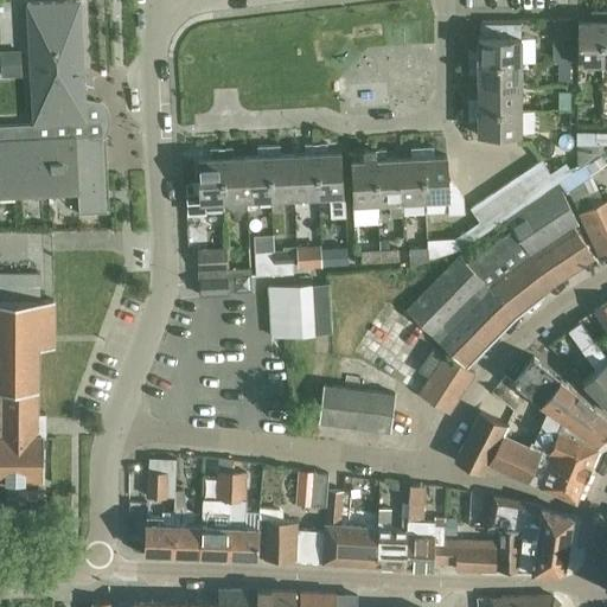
[(0,0),(0,193),(77,190),(78,213),(107,212),(102,135),(104,133),(104,129),(104,126),(103,123),(102,120),(102,119),(101,119),(101,120),(85,120),(80,1),(26,4),(32,125),(0,126),(0,0)]
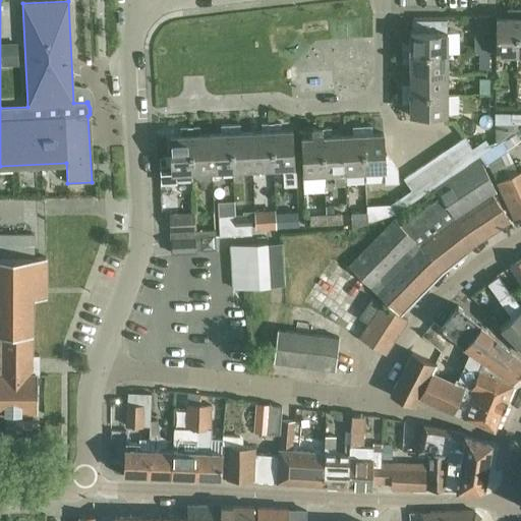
[(516,53),(516,8),(507,8),(507,16),(495,16),(495,53),(516,53)]
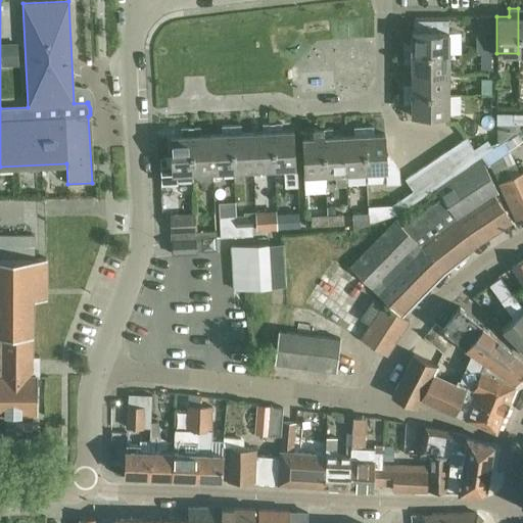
[(402,53),(447,53),(447,20),(413,20),(413,32),(411,32),(411,44),(402,44),(402,53)]
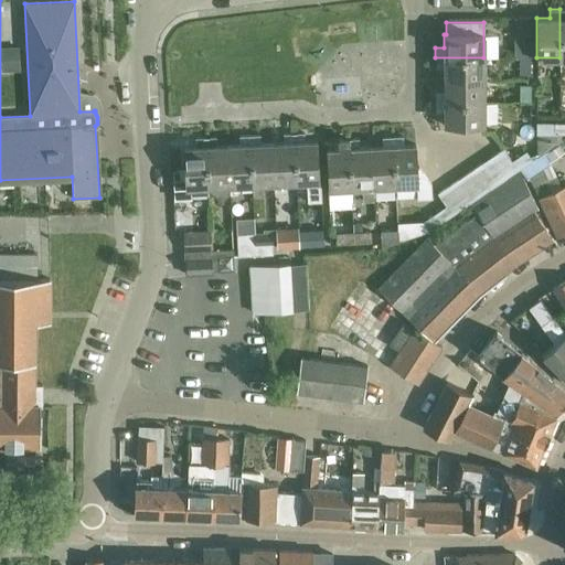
[(520,57),(531,57),(531,41),(520,41),(520,57)]
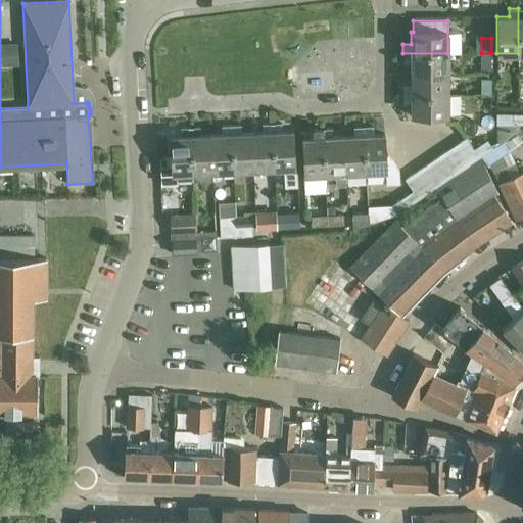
[(447,74),(447,53),(402,53),(402,63),(410,63),(410,74),(447,74)]
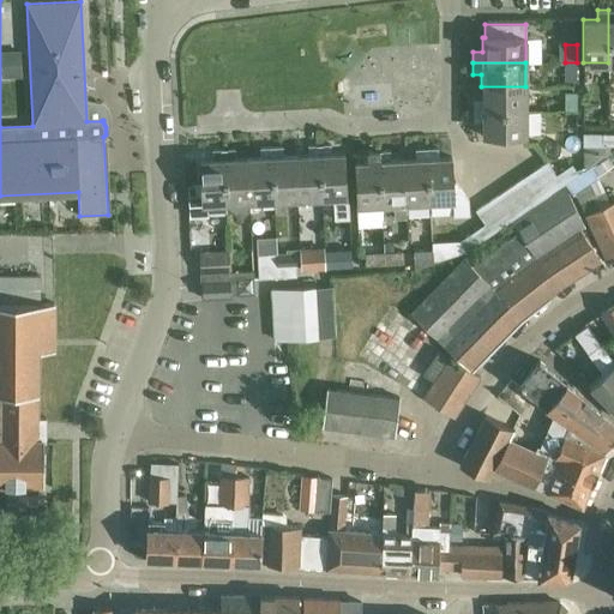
[(577,83),(577,62),(565,62),(565,83),(577,83)]
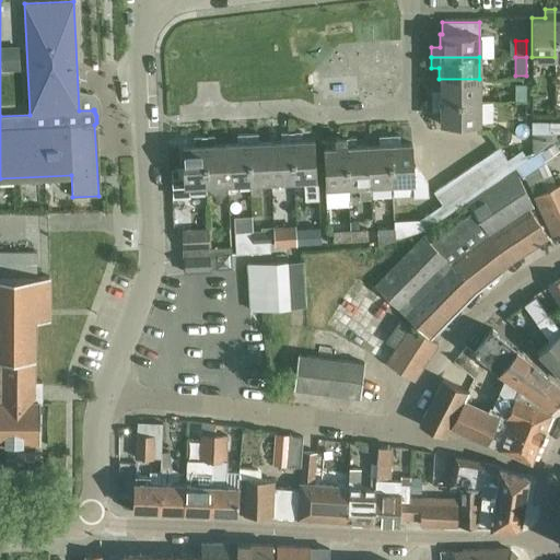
[(431,101),(479,101),(479,79),(439,79),(439,91),(431,91),(431,101)]
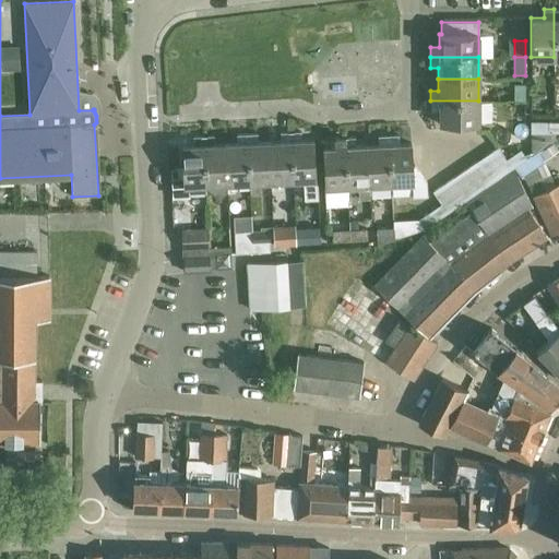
[(513,102),(525,102),(525,84),(513,84),(513,102)]
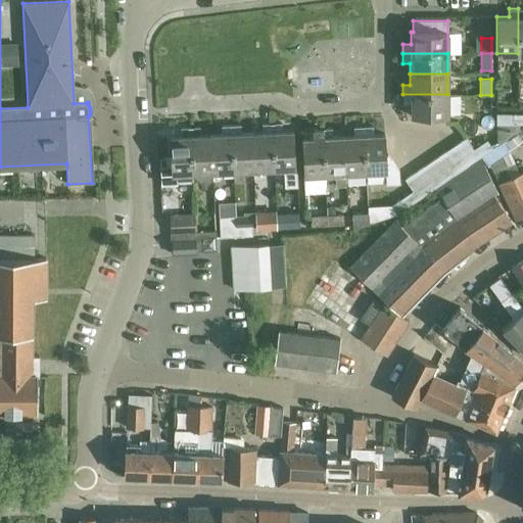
[(447,114),(447,94),(402,94),(402,104),(411,104),(411,114),(447,114)]
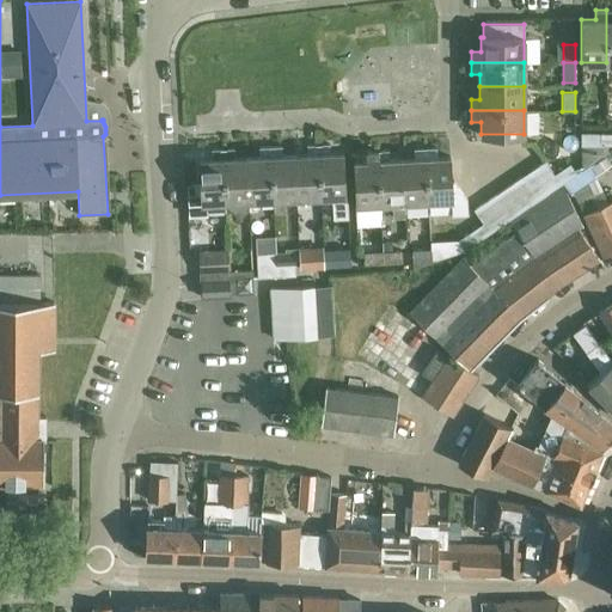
[(611,145),(611,133),(599,134),(599,145),(611,145)]
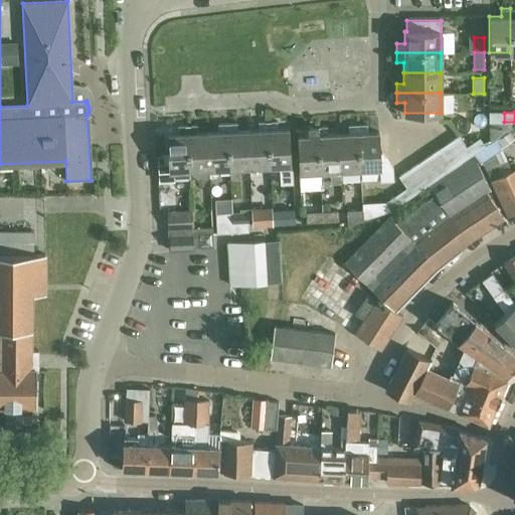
[(504,122),(504,113),(489,113),(489,122),(504,122)]
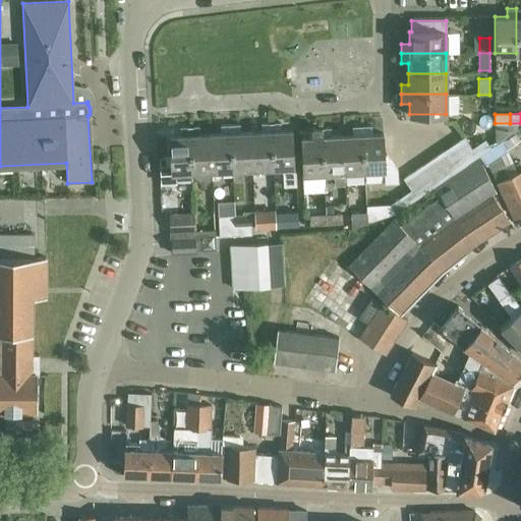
[(281,122),(271,123),(273,167),(282,167),(283,186),(296,185),(295,166),(294,166),(292,130),(281,130),(281,122)]
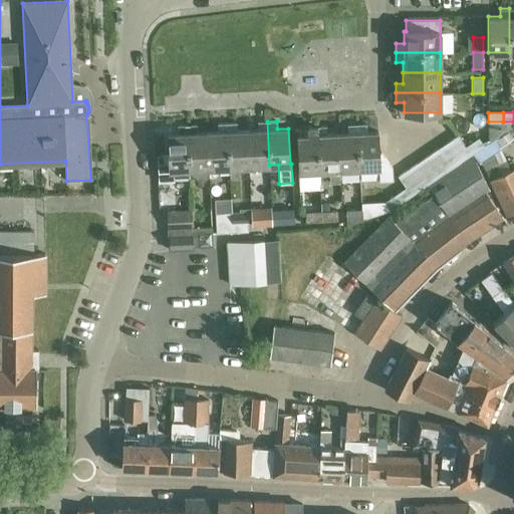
[(260,166),(269,165),(267,121),(258,121),(258,130),(247,131),(249,167),(249,175),(260,174),(260,166)]
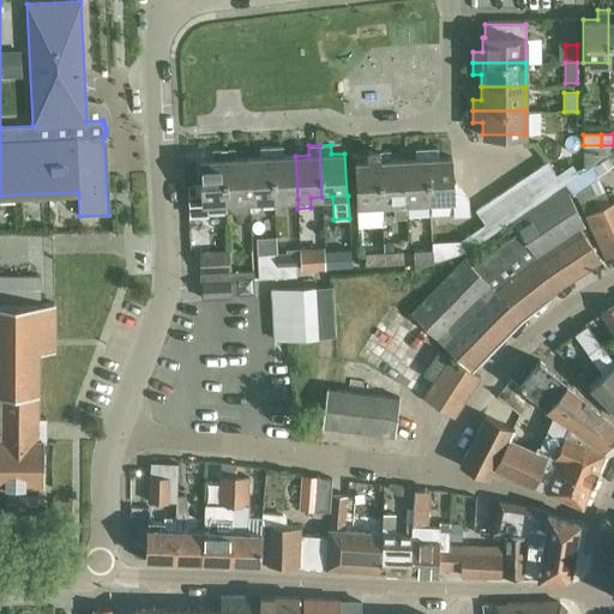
[(613,145),(601,145),(583,145),(583,170),(609,154),(609,146),(613,145)]
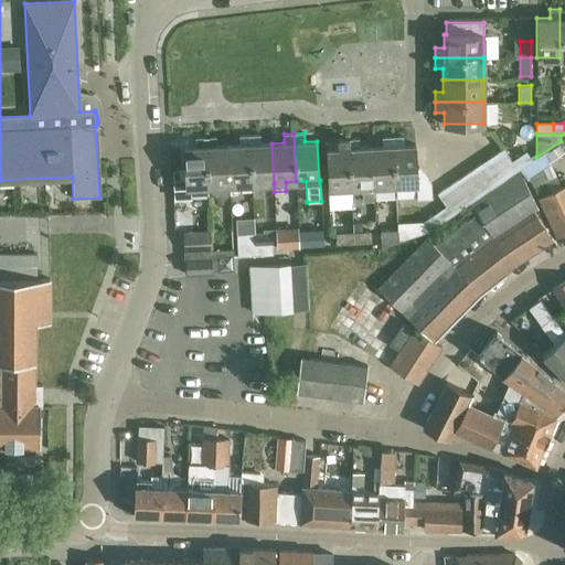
[(274,183),(272,144),(260,144),(260,135),(248,136),(251,184),(274,183)]
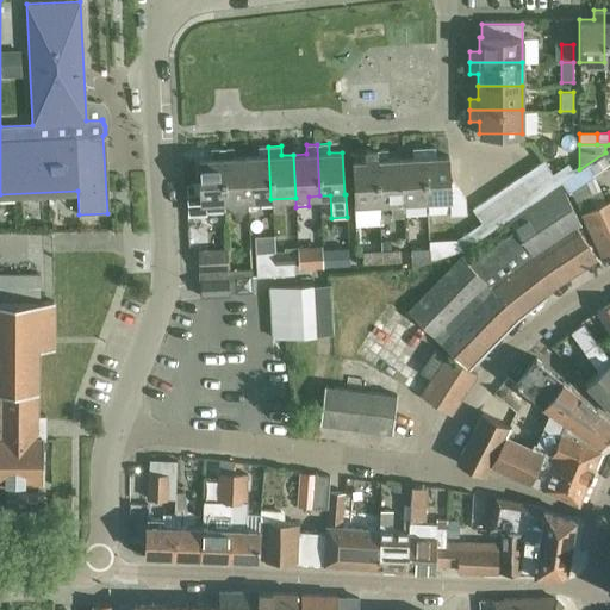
[(249,200),(271,199),(268,147),(259,147),(259,156),(247,157),(249,200)]
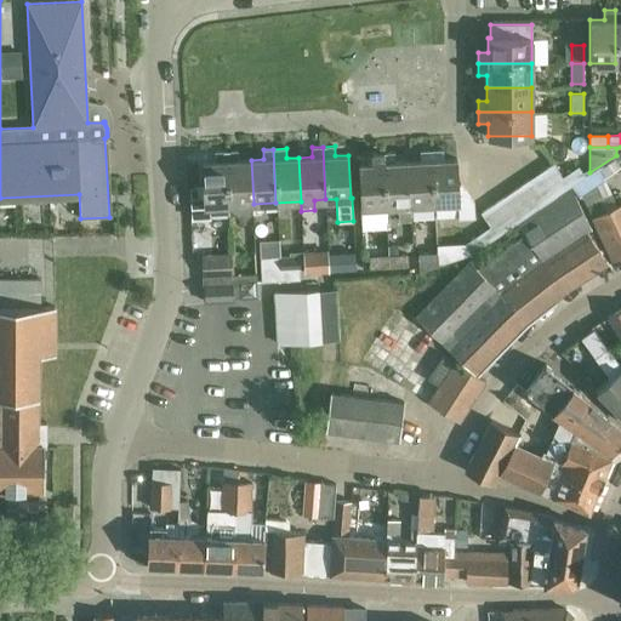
[(409,204),(434,203),(431,149),(420,151),(420,160),(408,160),(409,204)]
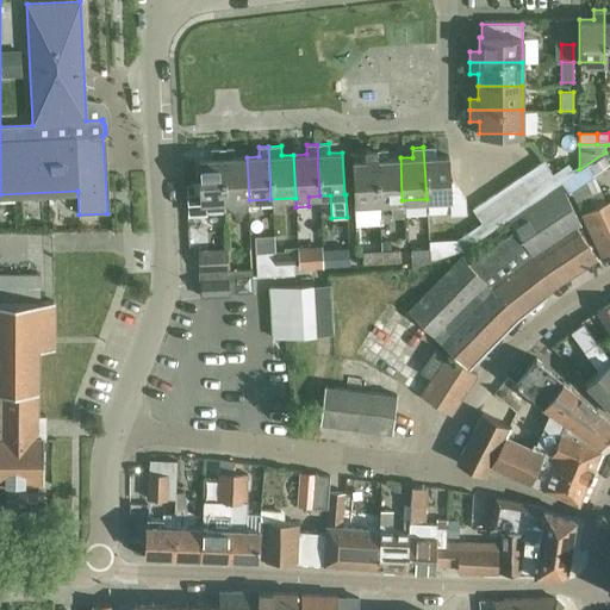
[(423,147),(427,199),(448,199),(449,213),(465,213),(465,198),(452,180),(449,180),(448,156),(435,156),(434,147),(423,147)]
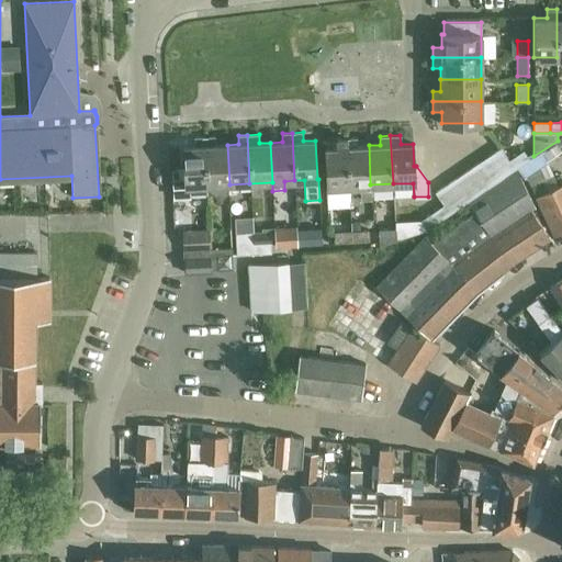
[(186,187),(206,186),(204,137),(193,138),(194,146),(182,147),(183,169),(172,170),(173,198),(186,198),(186,187)]
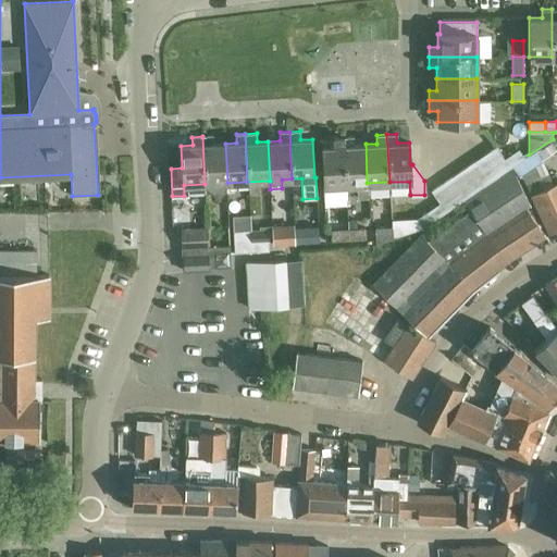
[(227,183),(225,144),(214,144),(213,136),(202,136),(205,184),(227,183)]
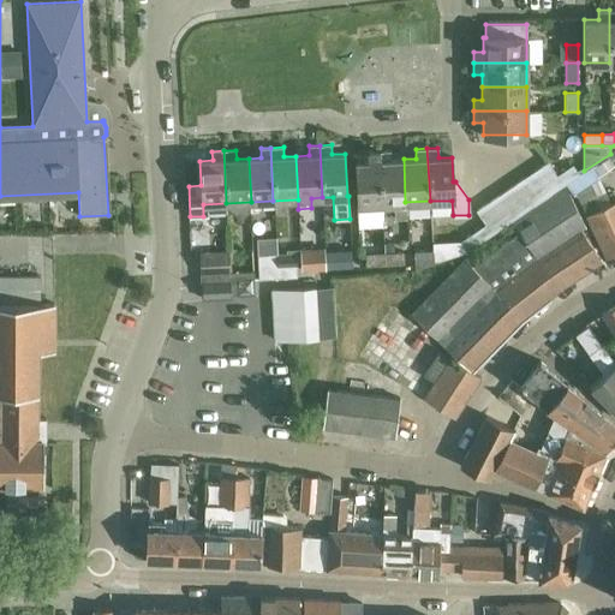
[(368,162),(354,162),(358,220),(383,219),(382,203),(378,150),(366,151),(368,162)]
